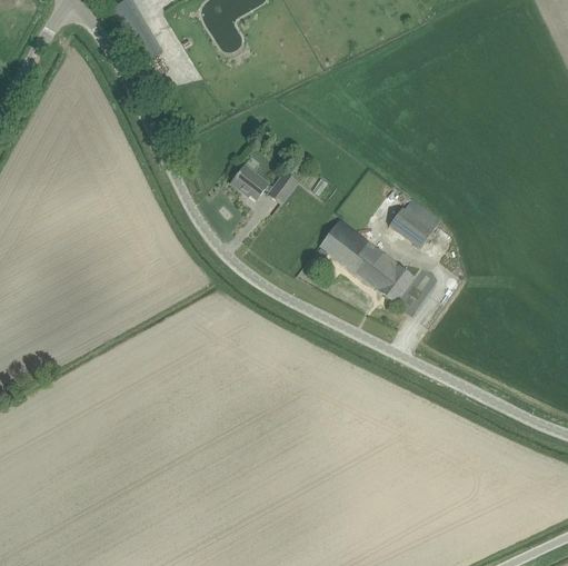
[(146,61),(162,52),(132,0),(125,0),(122,0),(110,8),(142,62),(146,60),(146,61)]
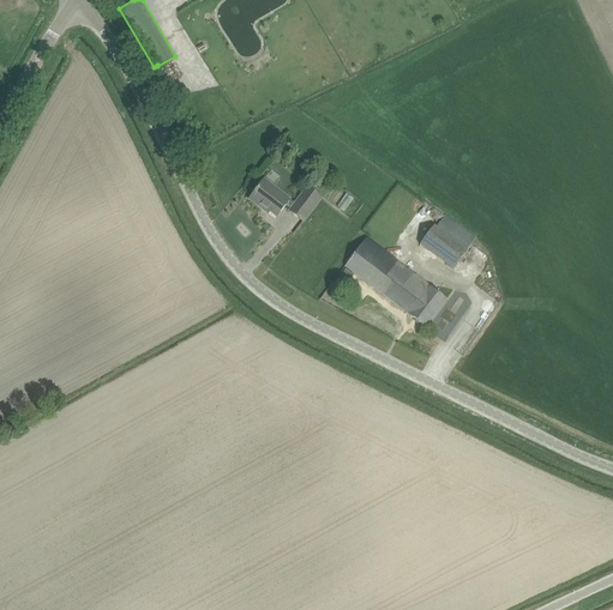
[(216,0),(247,64),(277,48),(252,0),(216,0)]
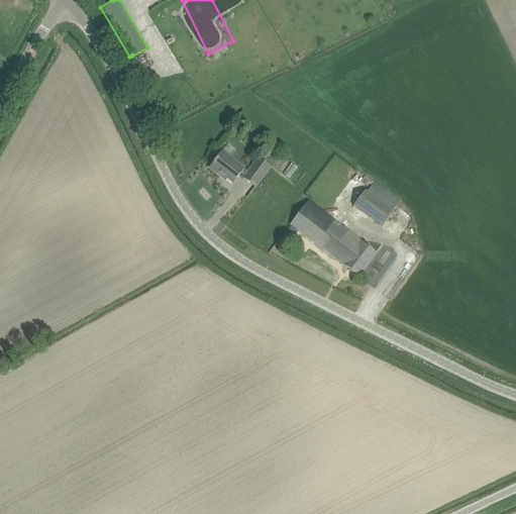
[(270,141),(265,148),(263,151),(269,156),(271,152),(275,145),(270,141)]
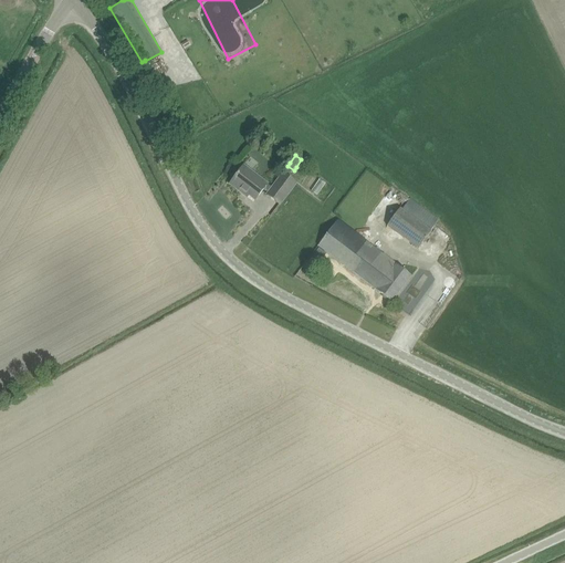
[(242,164),(236,173),(229,181),(241,190),(243,188),(254,197),(262,186),(268,190),(267,193),(279,201),(285,193),(294,180),(281,171),(271,185),(242,164)]
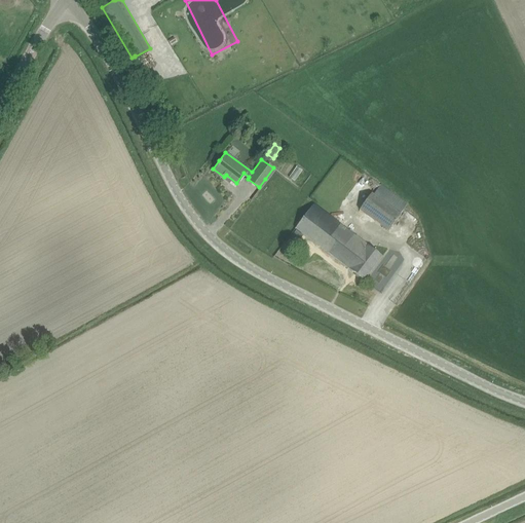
[(371,190),(359,208),(387,229),(400,212),(400,211),(406,201),(380,182),(373,192),(371,190)]
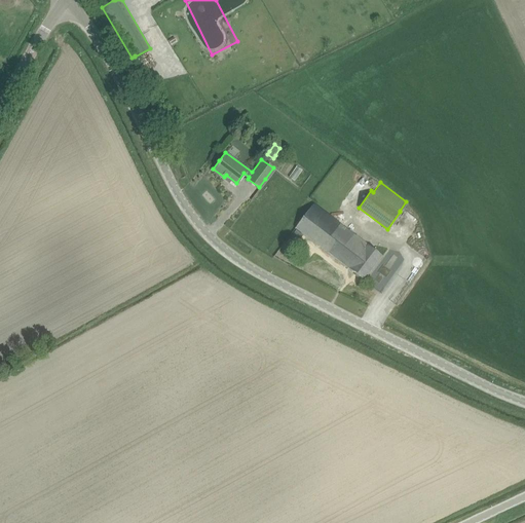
[(312,202),(301,218),(295,226),(364,277),(370,269),(381,254),(312,202)]
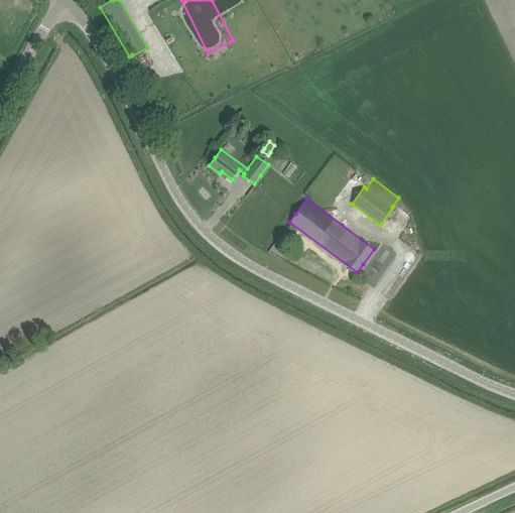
[(291,233),(294,228),(289,224),(285,229),(291,233)]
